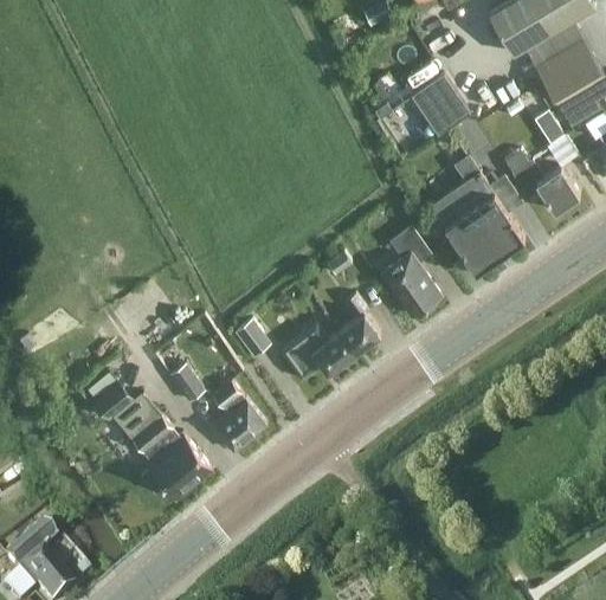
[(568,23),(595,6),(591,0),(515,0),(490,15),(516,55),(523,50),(568,23)]
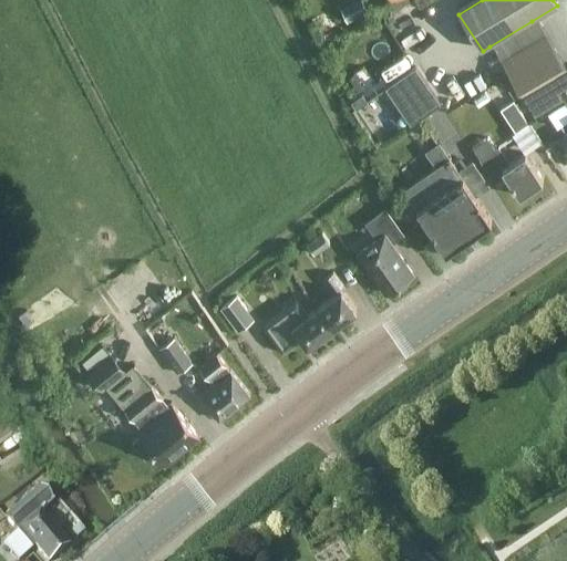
[(368,17),(360,2),(340,13),(347,27),(368,17)]
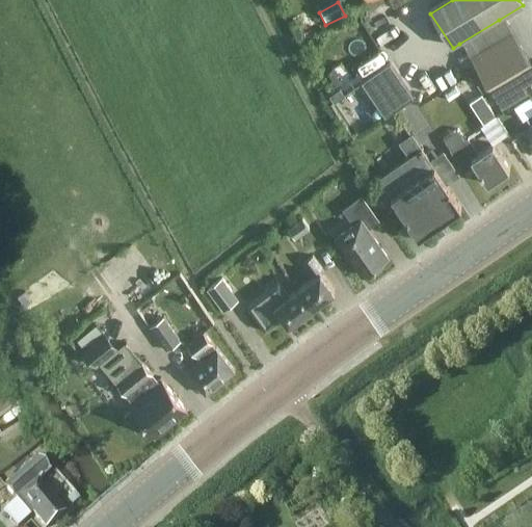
[(490,93),(531,68),(500,20),(499,20),(459,44),(490,91),(490,93)]
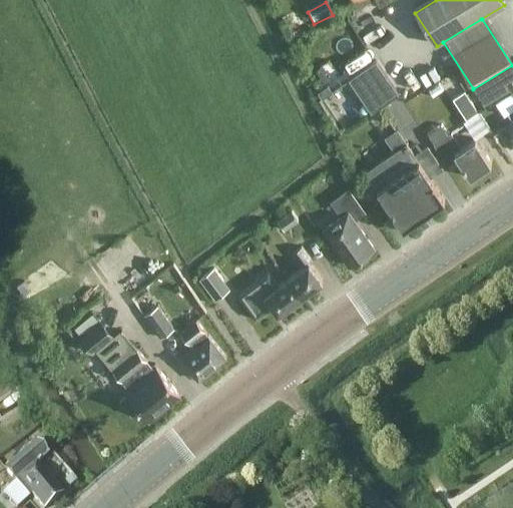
[(306,52),(315,69),(343,55),(335,38),(306,52)]
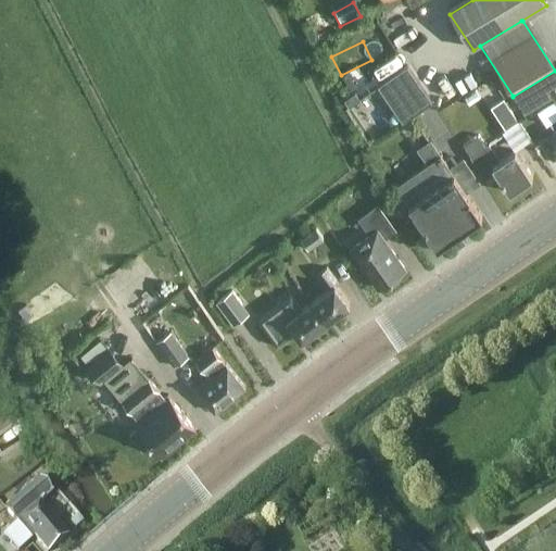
[(406,69),(376,89),(402,127),(432,107),(406,69)]
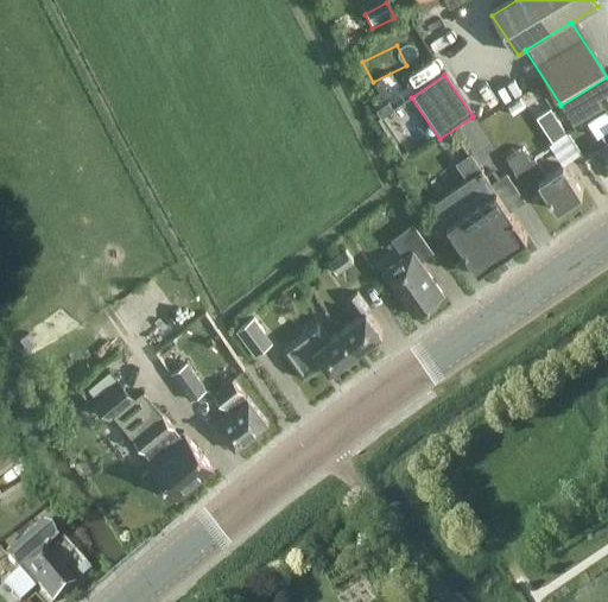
[(607,76),(607,77),(561,106),(576,128),(603,109),(607,115),(607,76)]
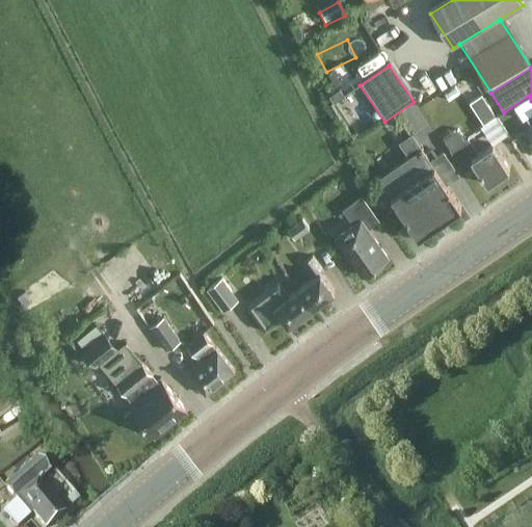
[(507,137),(481,99),(470,106),(483,127),(479,130),(491,148),(507,137)]
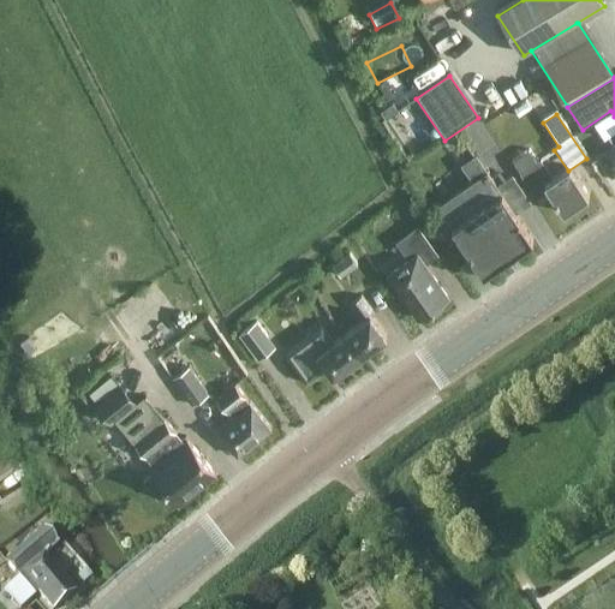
[(539,163),(536,165),(527,153),(511,165),(536,202),(548,193),(563,216),(587,199),(568,171),(551,181),(539,163)]
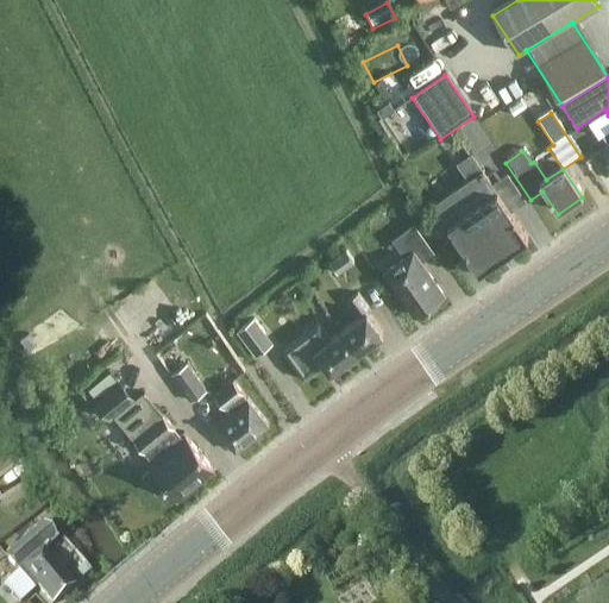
[(433,207),(478,274),(527,239),(482,174),(433,207)]
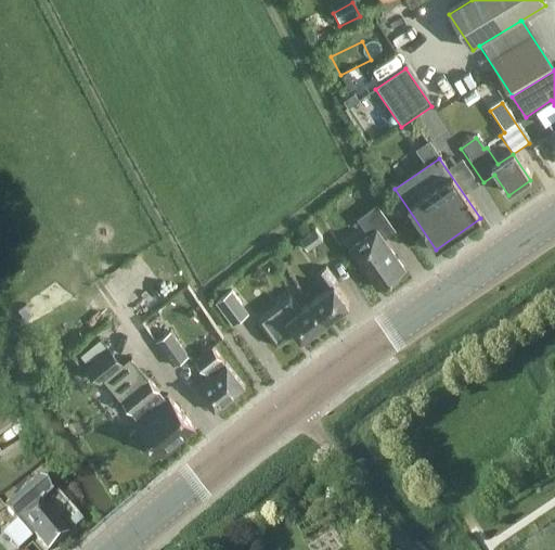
[(348,251),(377,292),(404,272),(383,242),(395,233),(376,207),(357,221),(368,237),(348,251)]
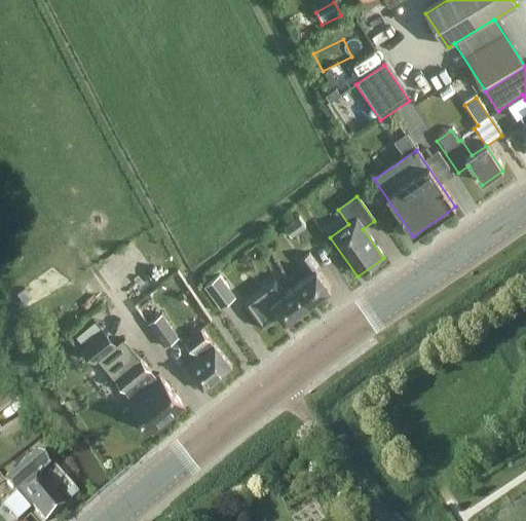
[(284,230),(291,240),(305,230),(298,220),(284,230)]
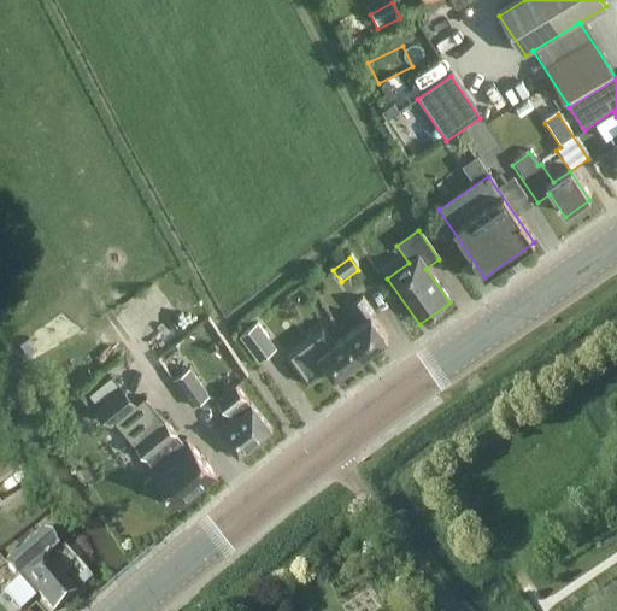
[(345,339),(360,360),(387,341),(371,321),(375,318),(360,300),(351,309),(363,325),(345,339)]
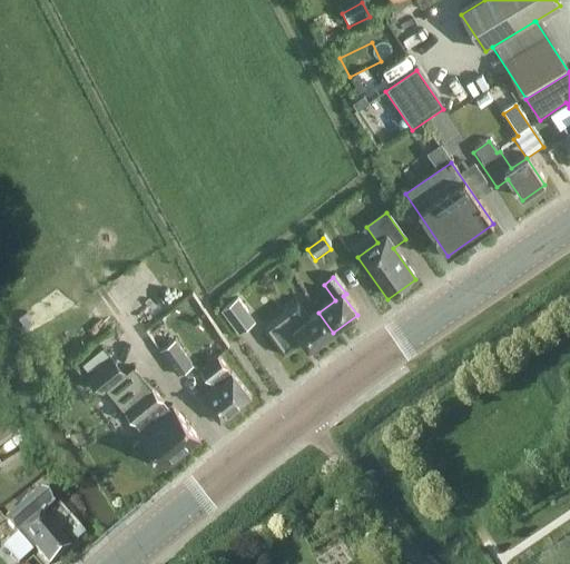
[(243,319),(248,315),(237,302),(220,314),(238,337),(249,328),(243,319)]
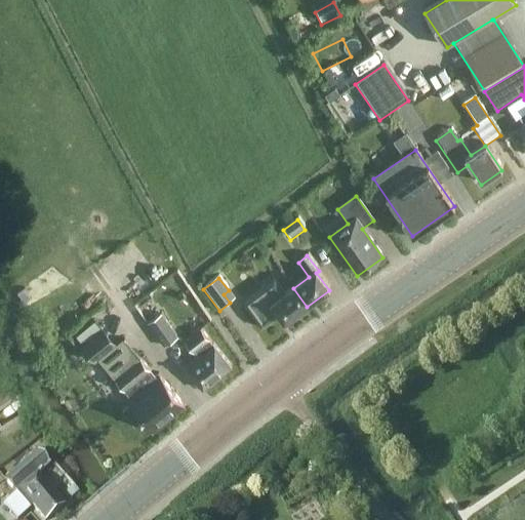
[(285,323),(307,307),(293,288),(284,295),(273,280),(257,292),(242,305),(261,330),(280,316),(285,323)]
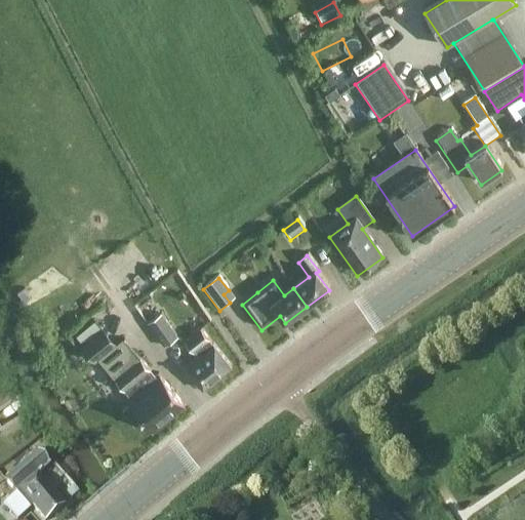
[(147,325),(163,350),(177,341),(161,316),(147,325)]
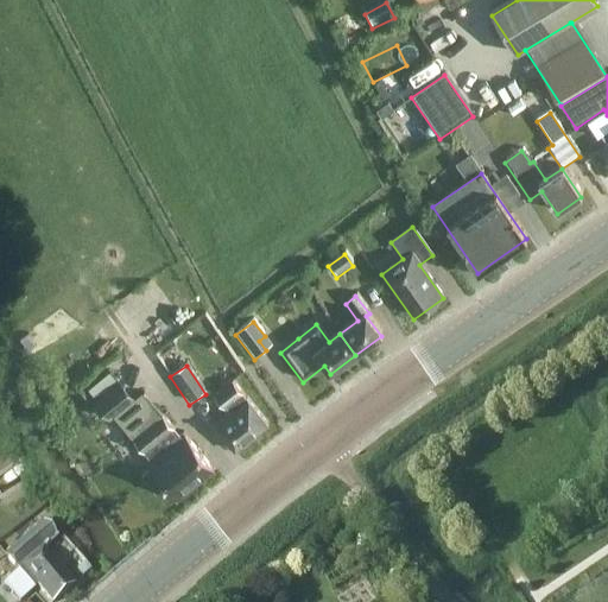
[(119,384),(93,405),(108,424),(113,419),(135,403),(134,401),(119,384)]
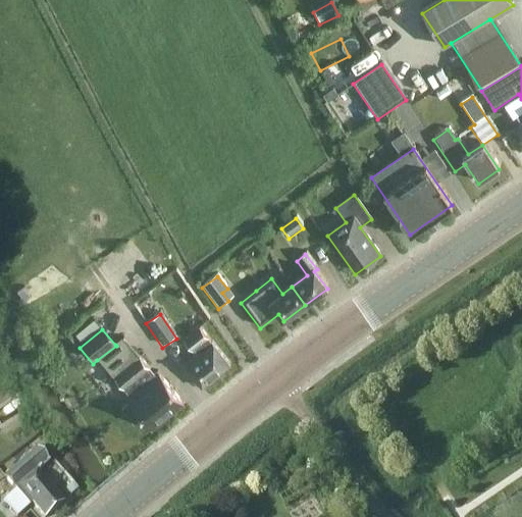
[(229,367),(199,329),(183,343),(192,354),(193,353),(196,357),(183,367),(201,390),(229,367)]
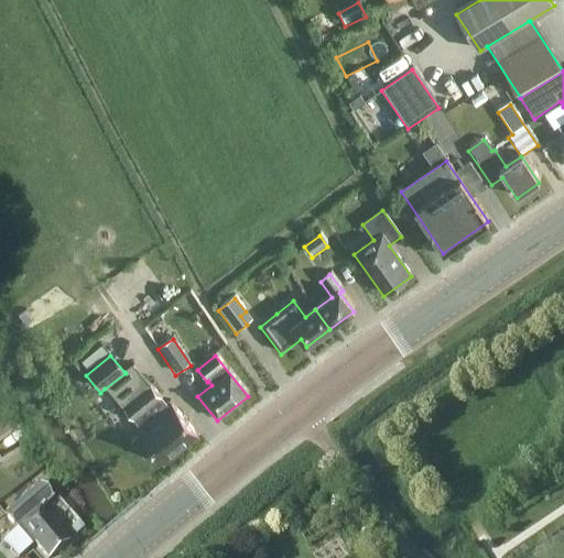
[(152,390),(150,386),(122,409),(125,413),(132,423),(136,420),(141,426),(139,428),(134,431),(139,437),(130,444),(144,461),(153,453),(159,461),(162,466),(197,438),(170,404),(164,408),(159,402),(161,400),(152,390)]
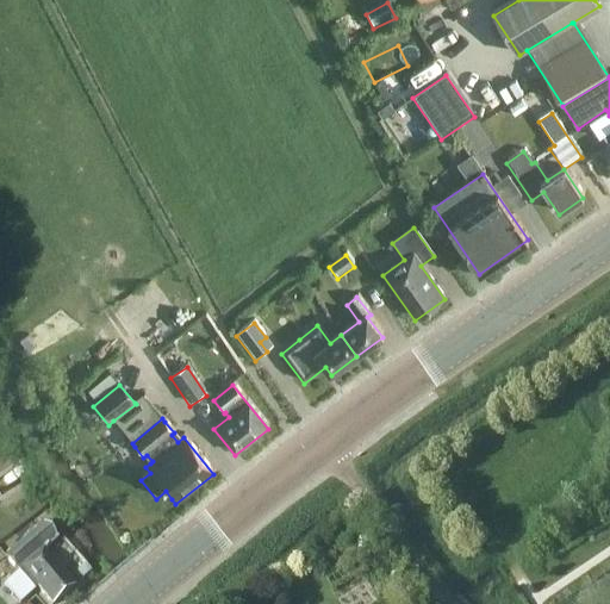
[(18,550),(4,564),(30,593),(33,591),(44,603),(61,603),(73,593),(45,561),(58,550),(56,547),(42,530),(18,550)]
